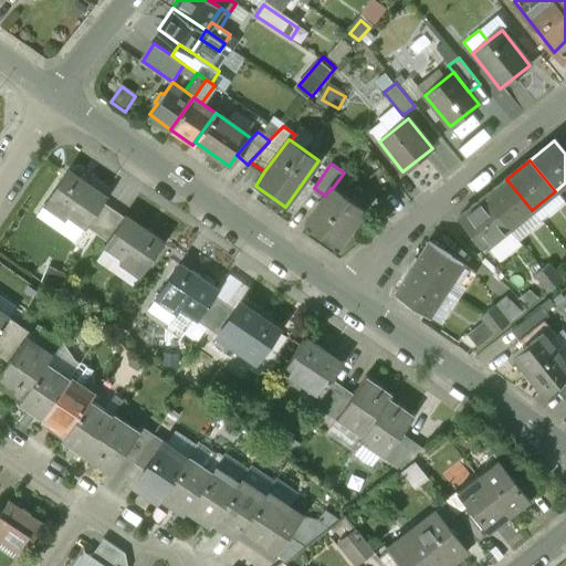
[(84,185),(66,171),(44,205),(64,218),(66,213),(85,227),(102,201),(105,197),(104,195),(100,200),(84,189),(87,185),(85,182),(84,185)]
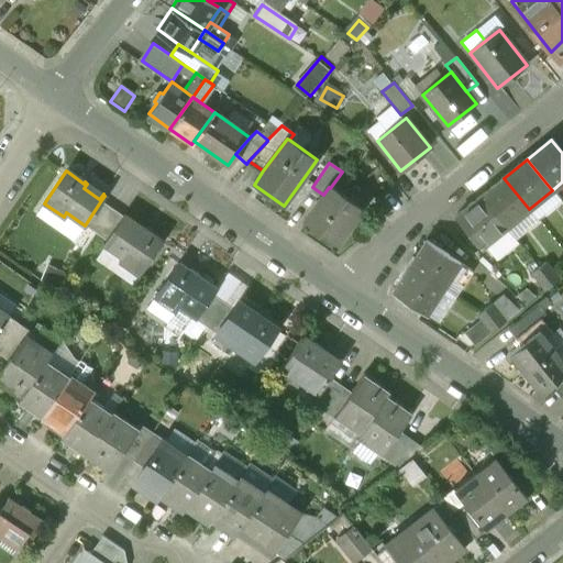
[(529,209),(504,178),(481,197),(506,228),(529,209)]
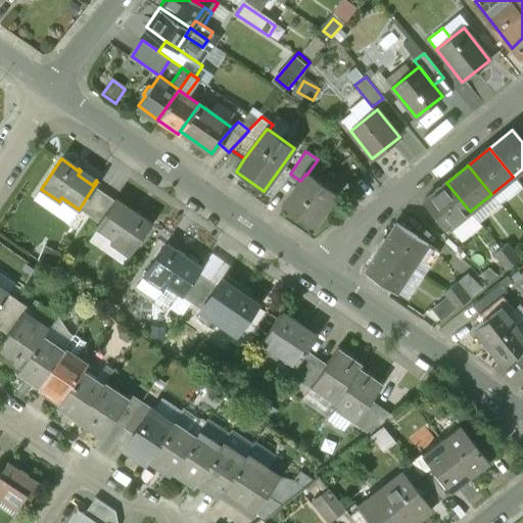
[(300,181),(282,206),(312,228),(335,194),(306,175),(305,174),(300,181)]
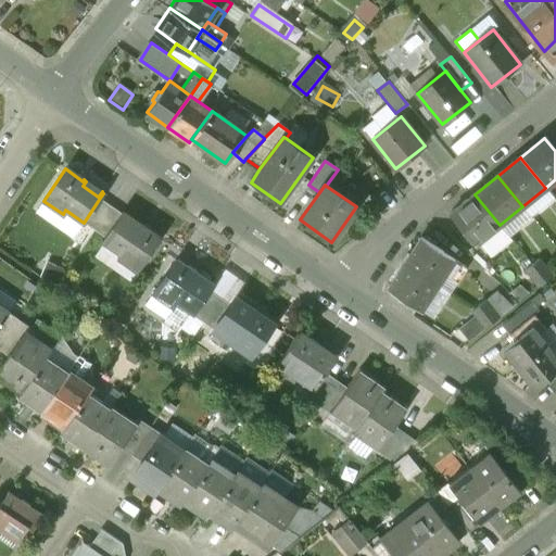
[(500,225),(475,194),(452,213),(477,243),(478,243),(500,225)]
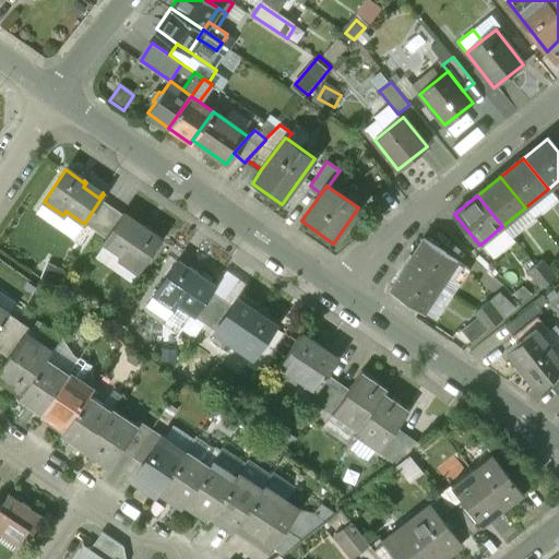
[(100,199),(84,224),(95,230),(111,206),(100,199)]
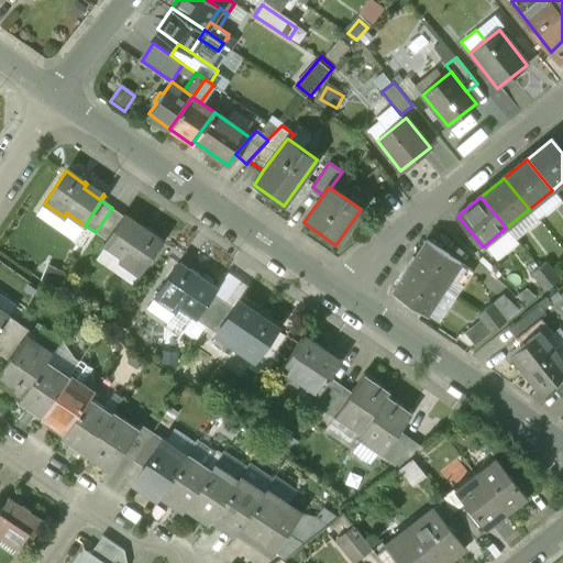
[(64,217),(44,203),(37,213),(57,227),(64,217)]
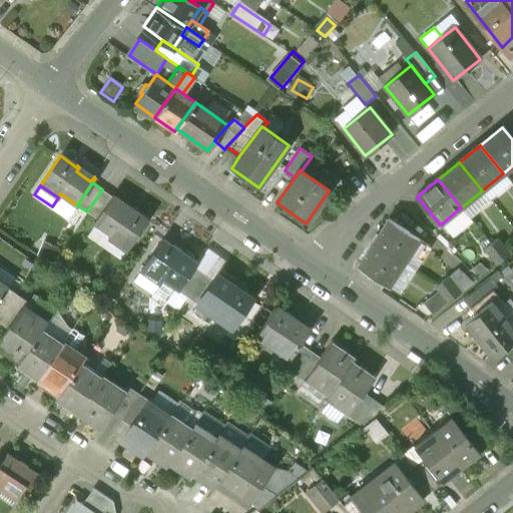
[(102,189),(87,211),(97,218),(112,196),(102,189)]
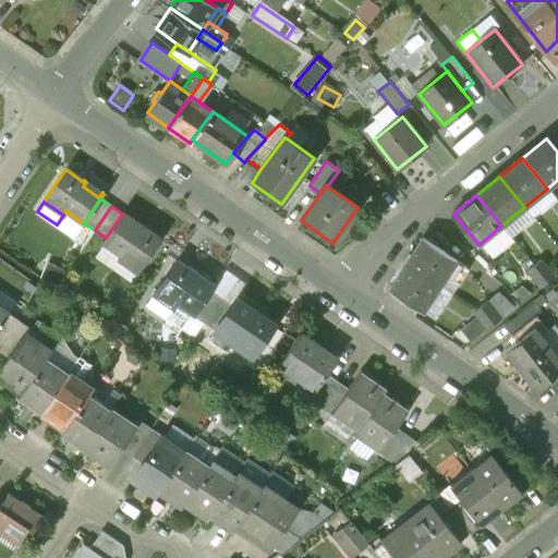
[(137,229),(121,218),(124,214),(123,213),(122,214),(106,238),(104,242),(121,254),(118,258),(137,271),(159,239),(142,227),(143,226),(141,225),(137,229)]
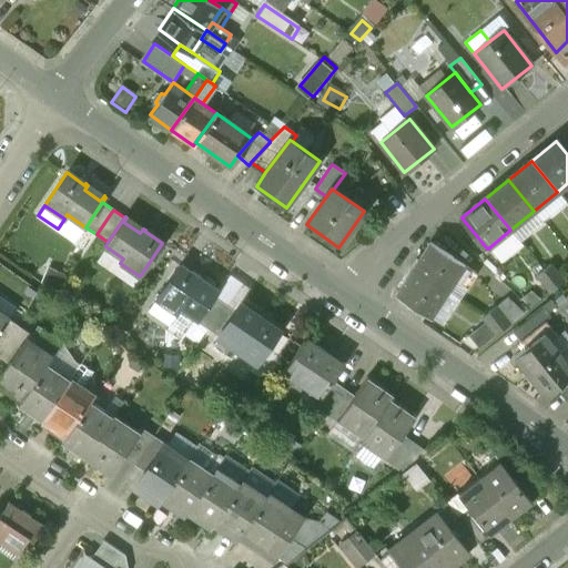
[(510,230),(488,249),(496,259),(497,259),(500,263),(523,246),(510,230)]
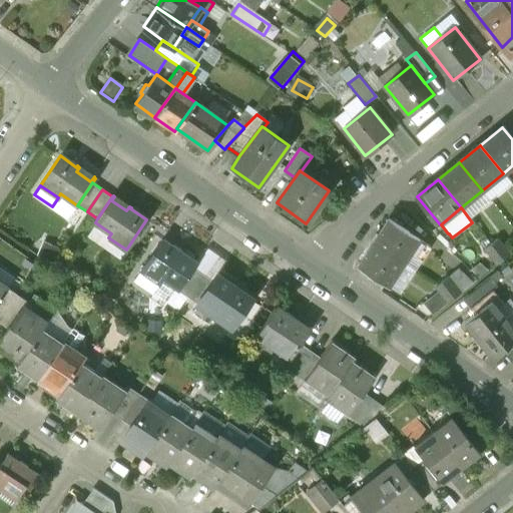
[(419,239),(388,219),(373,243),(404,265),(419,239)]
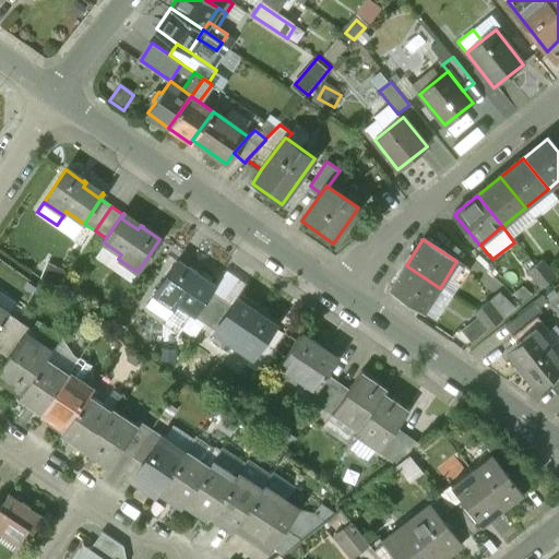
[(540,261),(534,266),(548,284),(555,278),(540,261)]
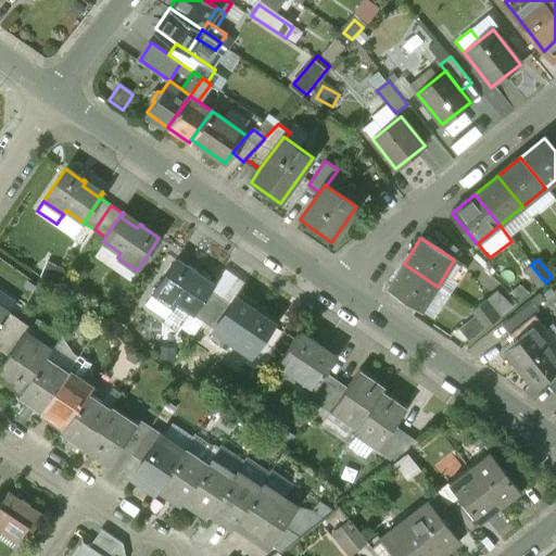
[(192,273),(175,261),(153,293),(172,306),(175,302),(190,313),(192,314),(209,290),(213,285),(211,283),(207,288),(191,277),(196,273),(193,272),(192,273)]
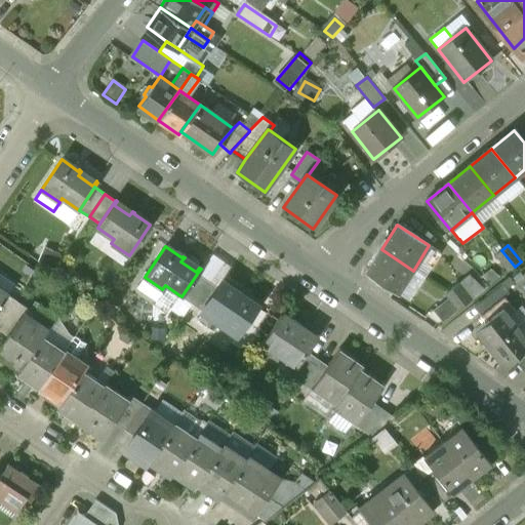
[(413,271),(381,249),(365,274),(398,294),(413,271)]
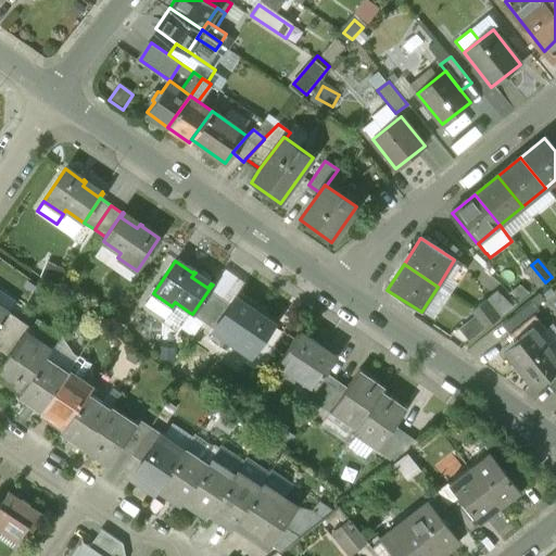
[(545,282),(531,265),(523,272),(538,288),(545,282)]
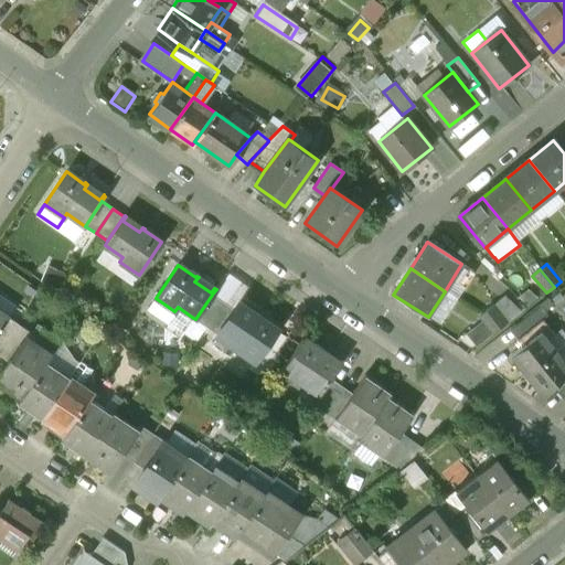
[(528,307),(512,292),(483,315),(486,317),(502,327),(528,307)]
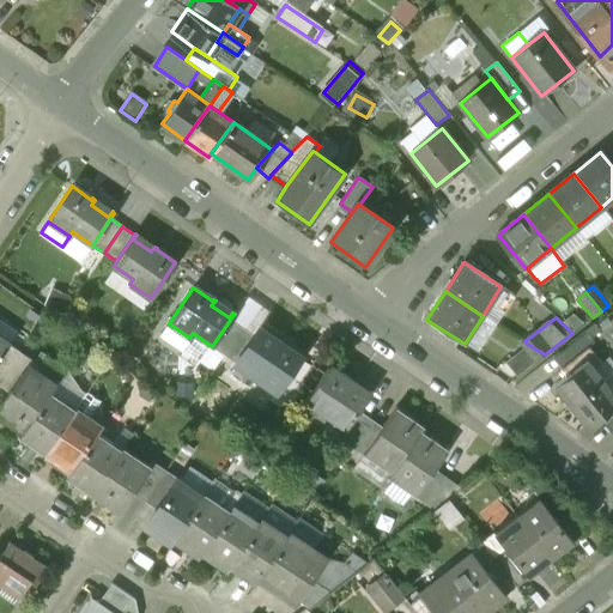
[(242,328),(230,320),(212,346),(210,345),(208,346),(223,356),(242,328)]
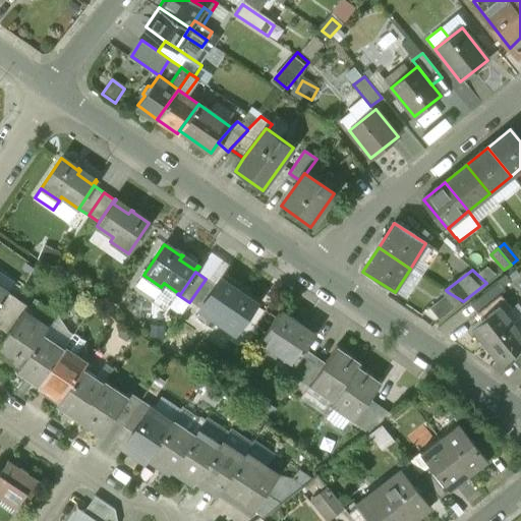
[(143,275),(142,274),(135,284),(154,297),(161,287),(143,275)]
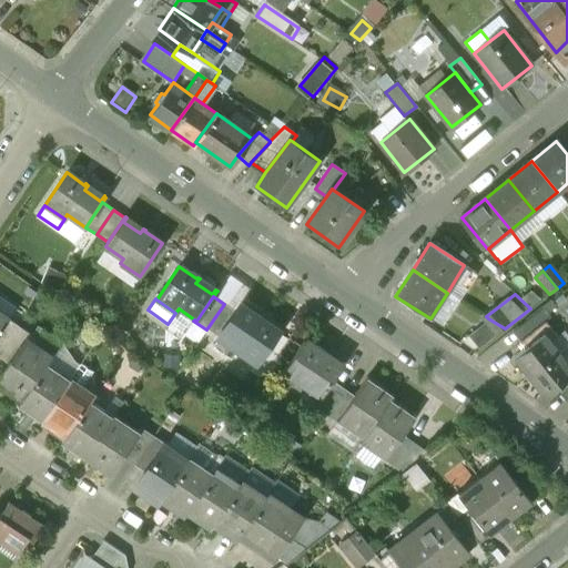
[(224,304),(206,330),(220,338),(222,335),(220,333),(235,312),(224,304)]
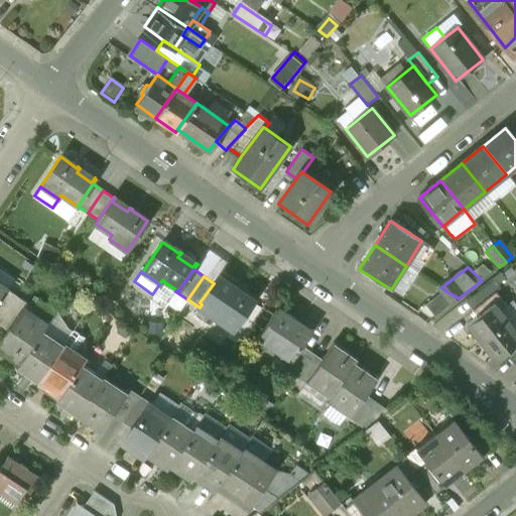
[(232,291),(217,281),(220,277),(219,276),(214,283),(200,302),(202,304),(216,313),(213,317),(232,331),(252,300),(236,289),(236,288),(235,287),(232,291)]
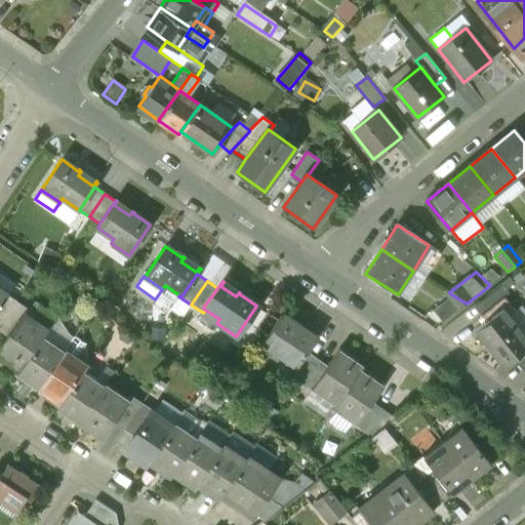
[(16,301),(6,294),(0,303),(0,317),(4,320),(16,301)]
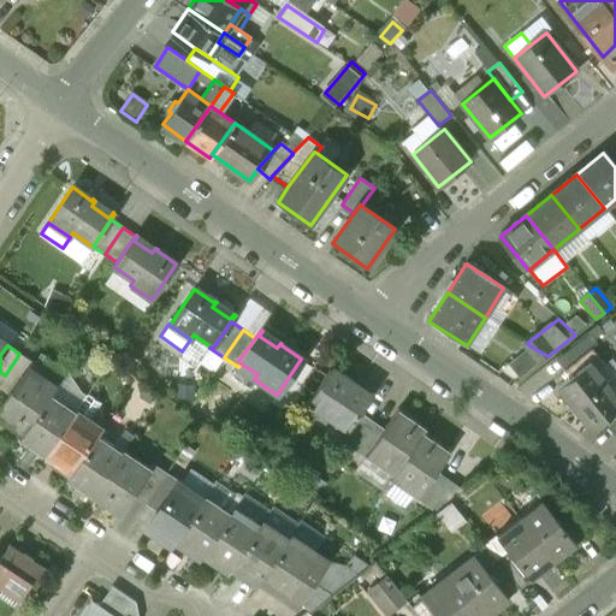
[(548,356),(529,345),(519,354),(522,359),(499,379),(509,386),(548,356)]
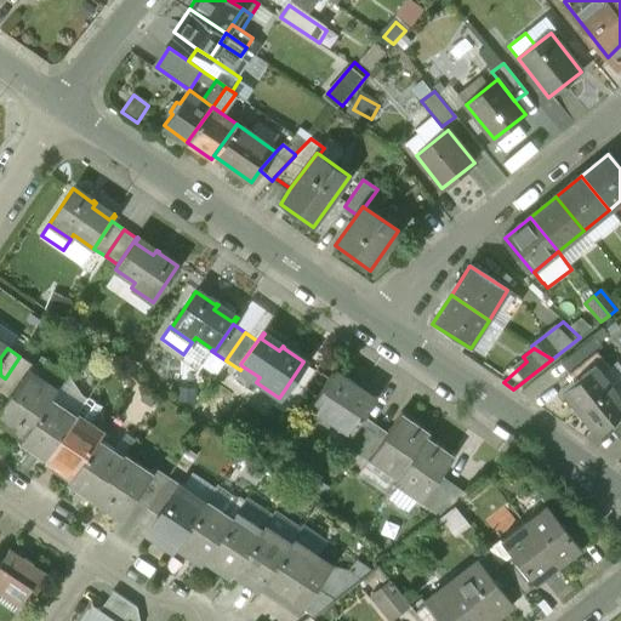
[(609,368),(597,353),(581,365),(587,372),(596,366),(602,374),(609,368)]
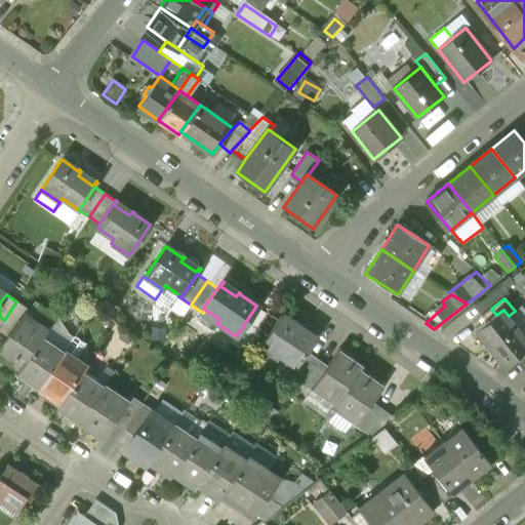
[(16,301),(4,320),(14,327),(24,313),(25,314),(29,309),(16,301)]
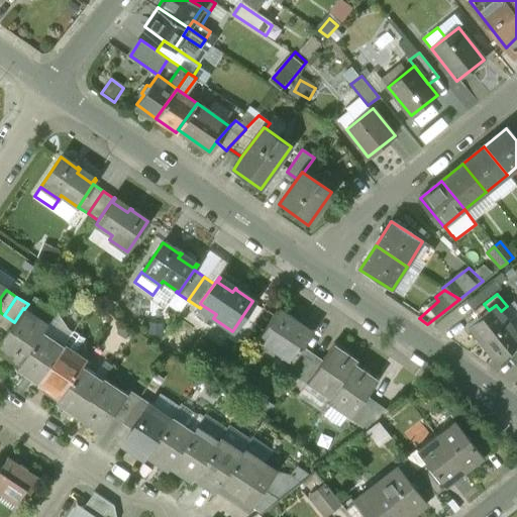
[(516,298),(507,306),(515,317),(516,316),(516,298)]
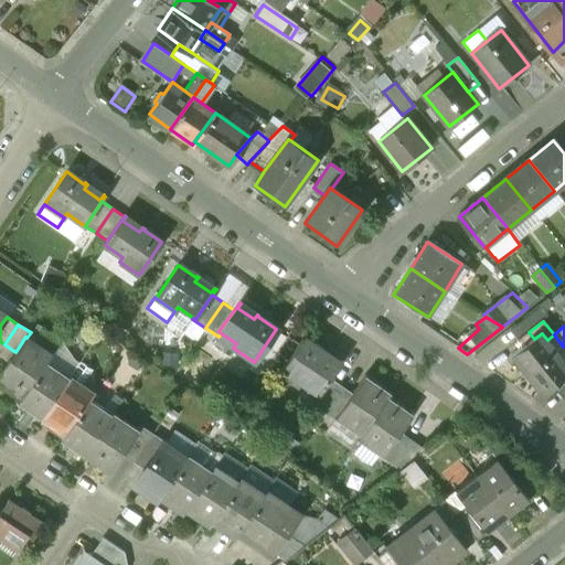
[(516,342),(521,349),(534,339),(529,332),(516,342)]
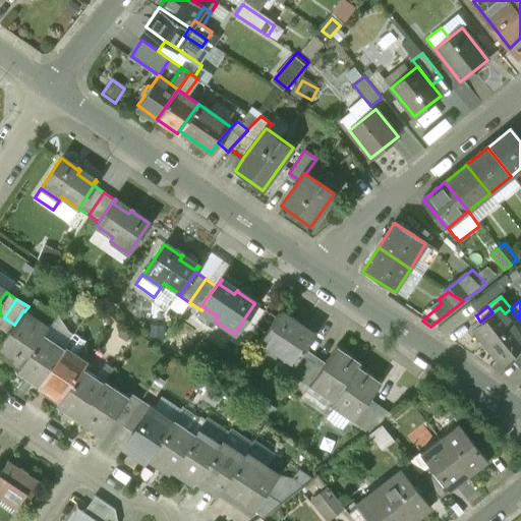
[(480,322),(472,328),(485,346),(513,325),(505,313),(500,307),(493,312),(480,322)]
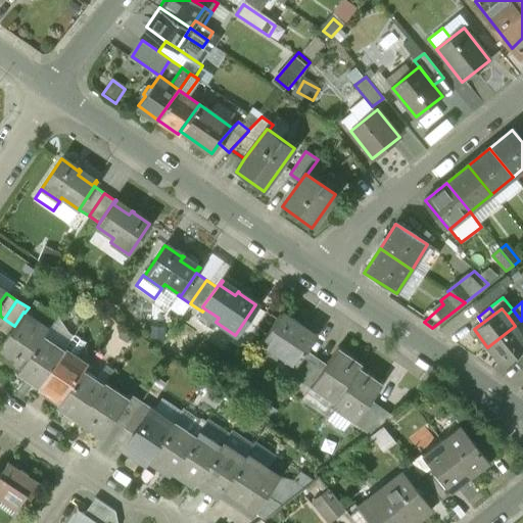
[(507,315),(515,326),(521,321),(513,310),(507,315)]
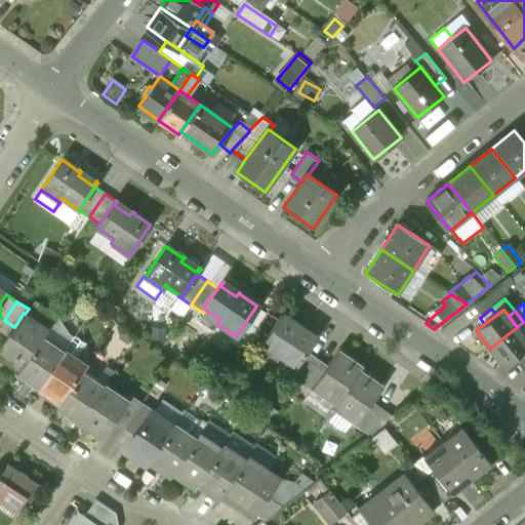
[(14,327),(0,347),(0,356),(19,369),(43,336),(47,329),(25,314),(24,313),(14,327)]
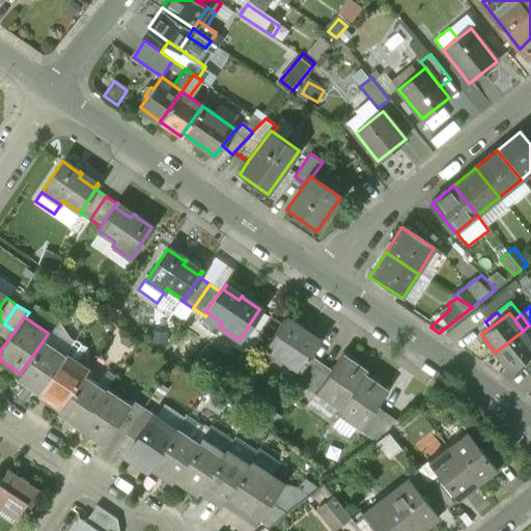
[(301,330),(283,318),(262,350),(281,362),(283,358),(299,369),(301,370),(307,361),(319,341),(318,340),(315,345),(300,335),(303,330),(302,329),(301,330)]
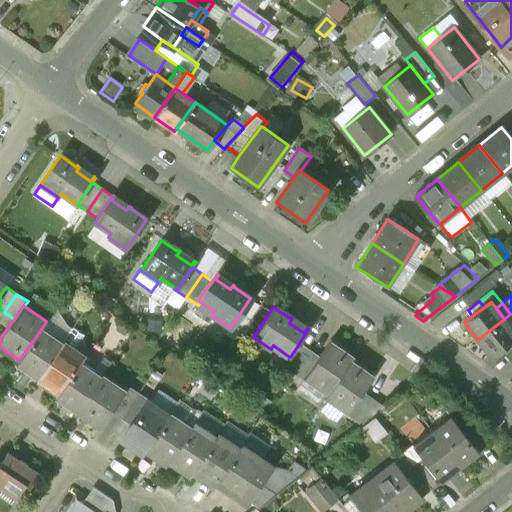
[(504,319),(477,340),(490,357),(496,352),(511,341),(511,339),(511,329),(504,319)]
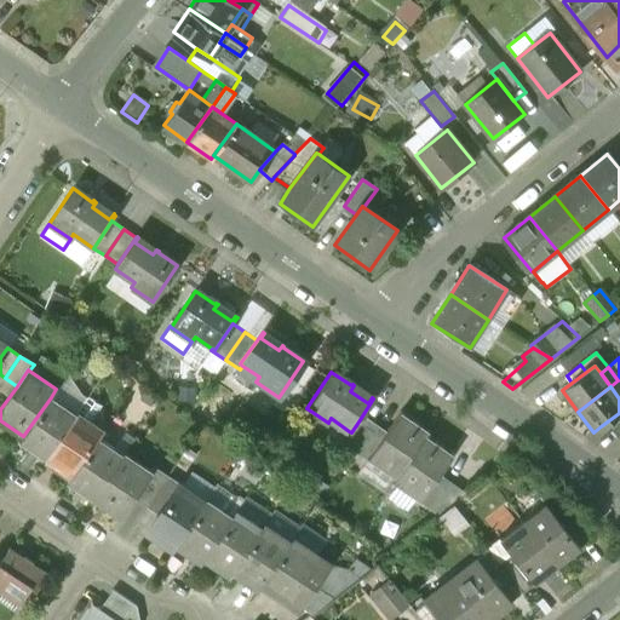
[(23,436),(19,442),(45,459),(76,414),(51,397),(23,436)]
